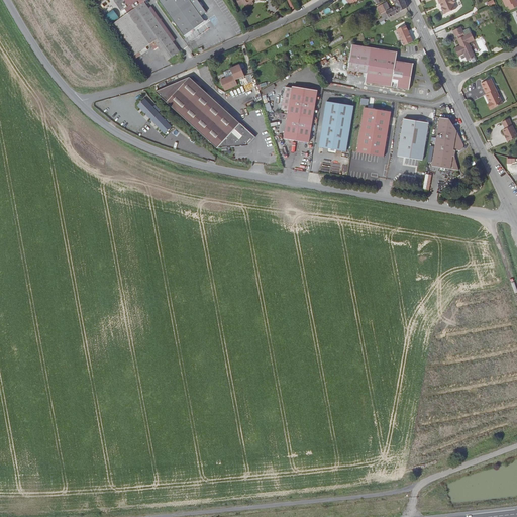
[(169,0),(163,4),(185,36),(188,40),(213,22),(206,13),(207,12),(198,0),(169,0)]
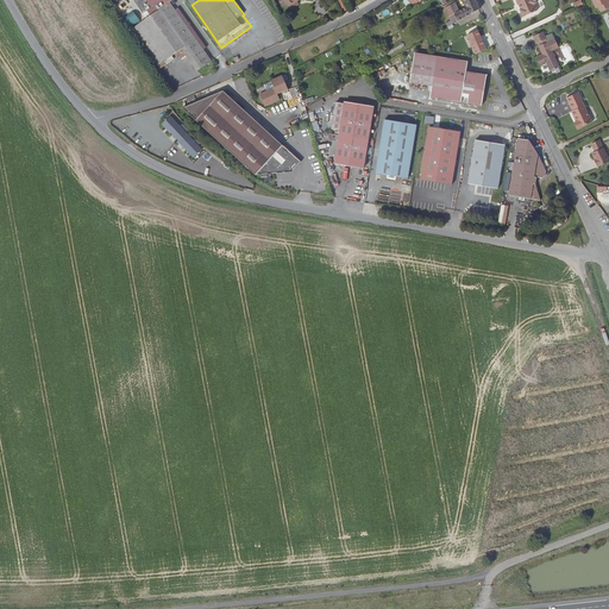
[(522,10),(520,11),(523,17),(537,11),(533,5),(535,4),(533,0),(515,0),(518,5),(519,4),(522,10)]
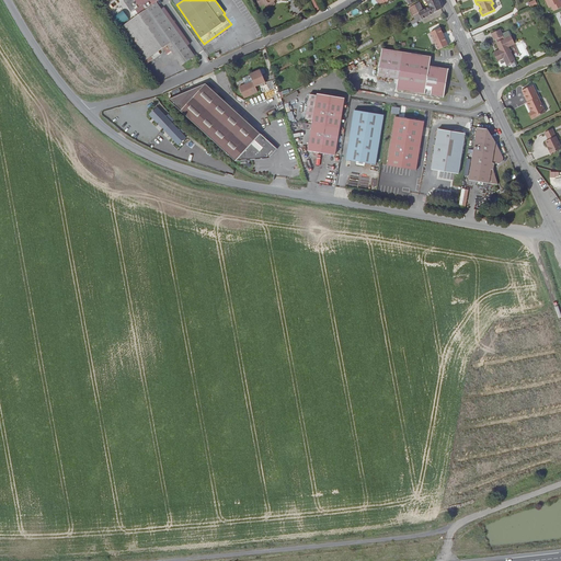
[(560,2),(560,0),(545,0),(549,8),(551,7),(553,11),(560,8),(560,2)]
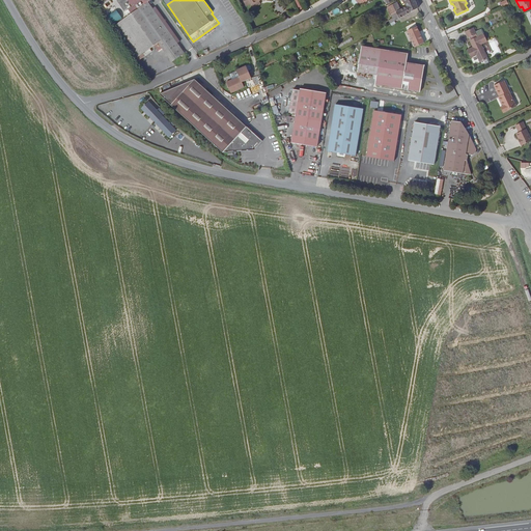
[(137,9),(133,11),(130,15),(117,23),(115,25),(138,57),(155,46),(159,43),(171,34),(148,1),(142,5),(137,9)]
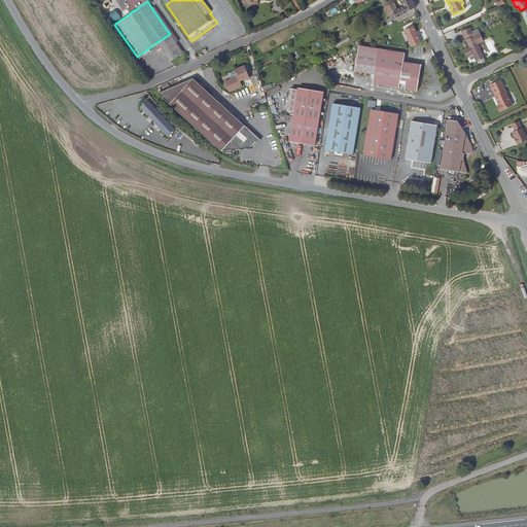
[(415,8),(413,3),(403,7),(397,11),(393,12),(396,19),(414,9),(415,8)]
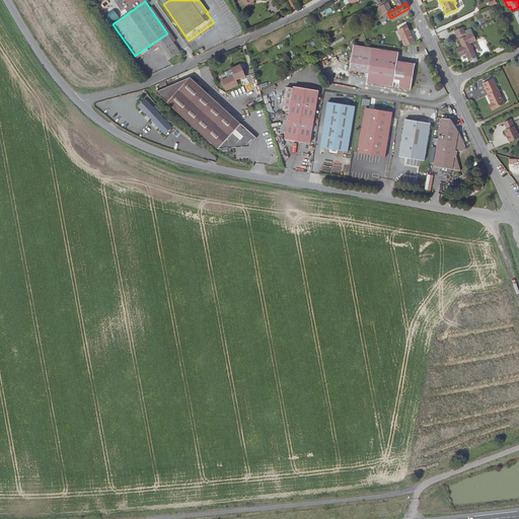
[(387,12),(391,11),(388,4),(379,8),(383,17),(385,22),(390,18),(387,12)]
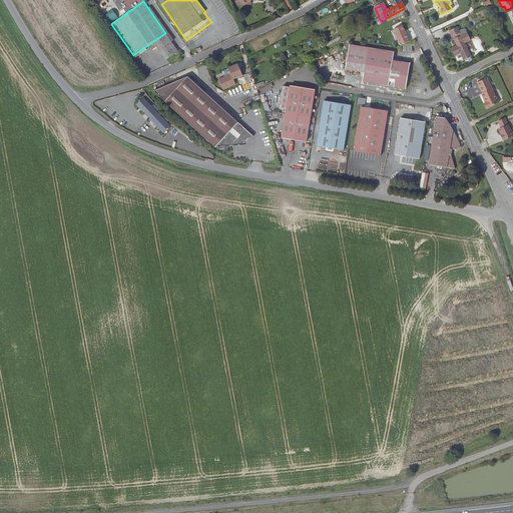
[(104,16),(110,23),(118,17),(112,10),(104,16)]
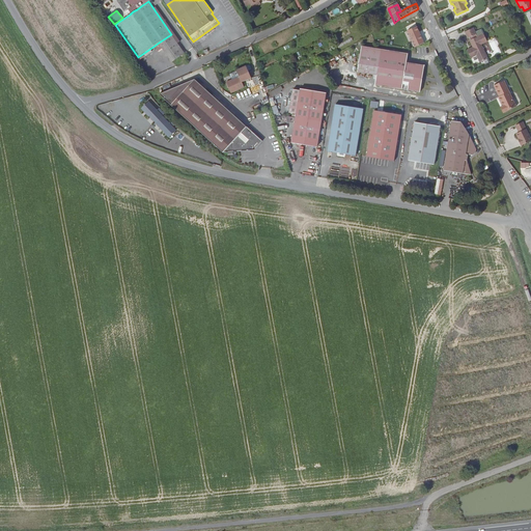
[(477,57),(478,59),(480,64),(487,61),(481,47),(488,43),(484,35),(478,38),(474,30),(465,33),(468,40),(470,39),(474,49),(468,52),(471,60),(472,59),(477,57)]
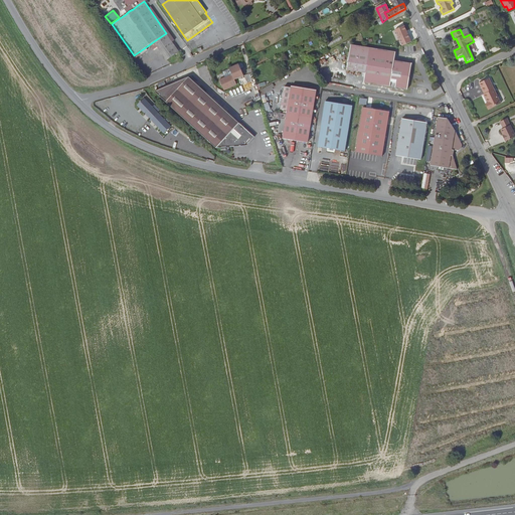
[(158,47),(167,59),(179,50),(166,33),(154,41),(150,44),(154,50),(158,47)]
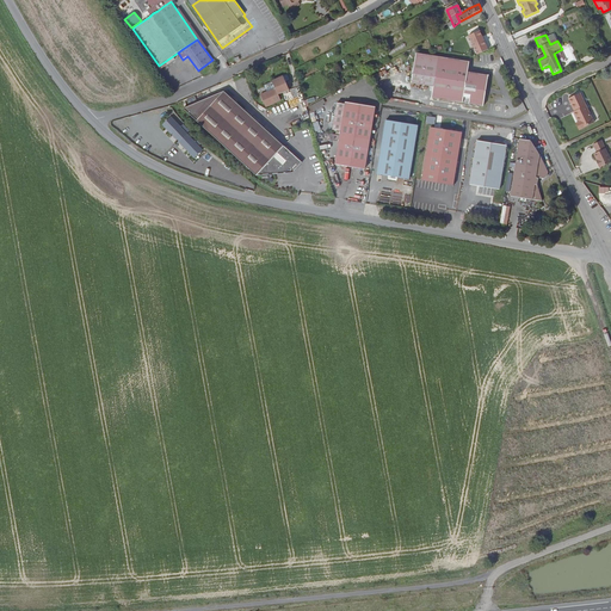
[(469,62),(417,54),(413,85),(434,87),(433,99),(483,106),(488,75),(468,73),(469,62)]
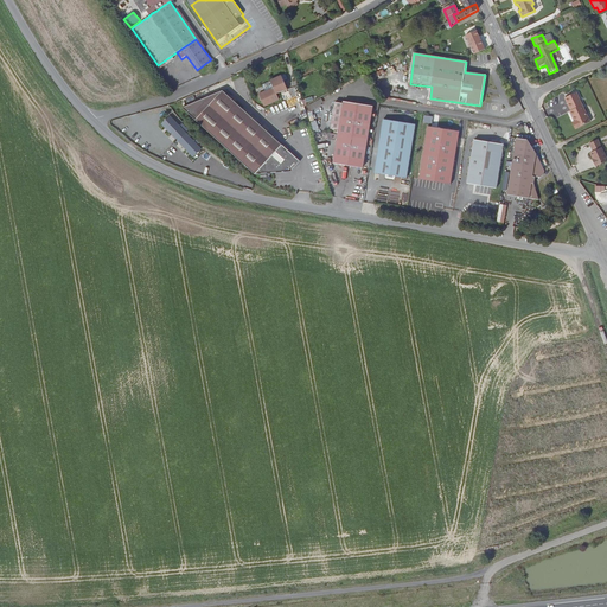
[(260,96),(266,108),(280,101),(278,95),(288,89),(282,76),(272,81),(275,88),(267,93),(260,96)]
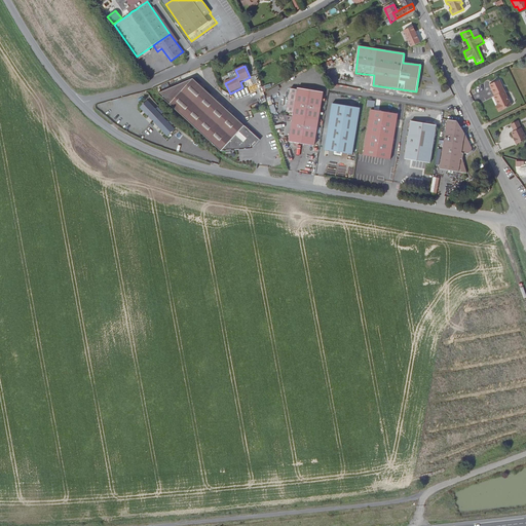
[(228,74),(231,80),(238,76),(235,70),(228,74)]
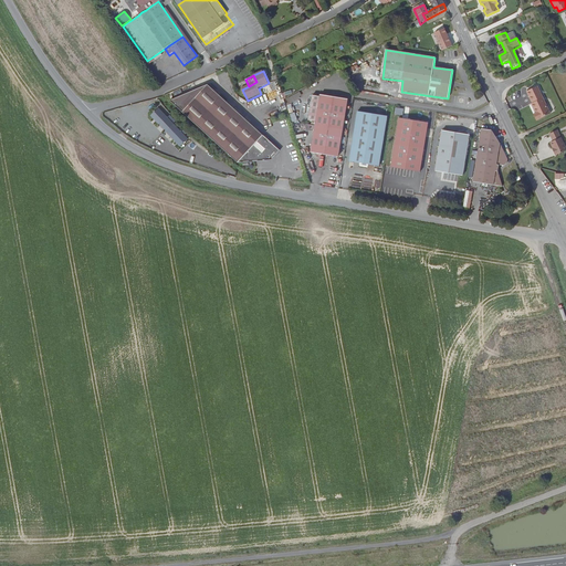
[(275,83),(283,108),(286,107),(284,101),(279,82),(275,83)]
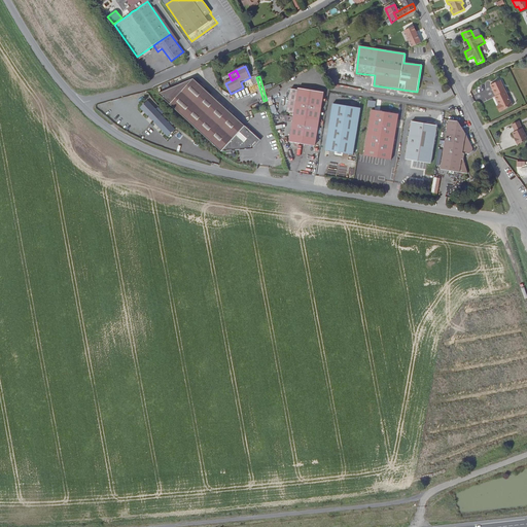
[(195,79),(160,95),(223,151),(255,149),(264,140),(195,79)]
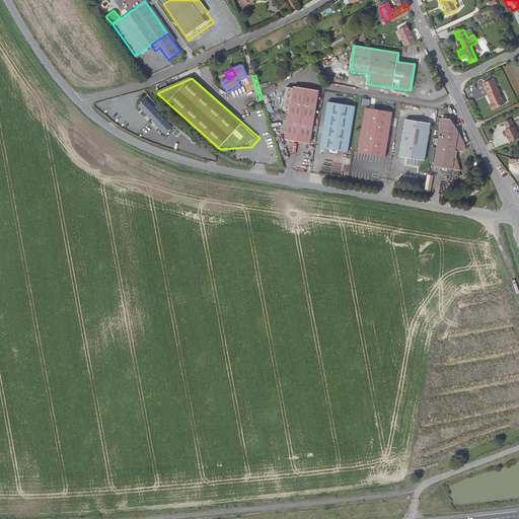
[(493,82),(484,87),(489,97),(488,98),(490,103),(491,103),(493,105),(492,106),(490,107),(493,114),(505,107),(493,82)]
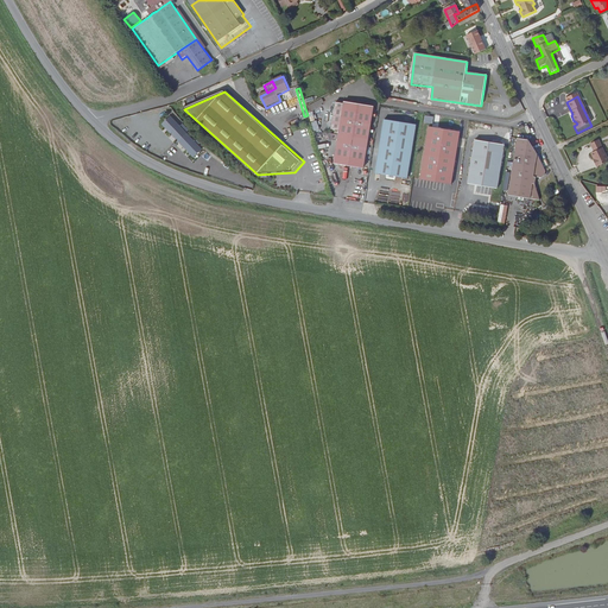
[(365,170),(375,107),(346,102),(346,105),(337,103),(333,130),(341,131),(336,165),(365,170)]
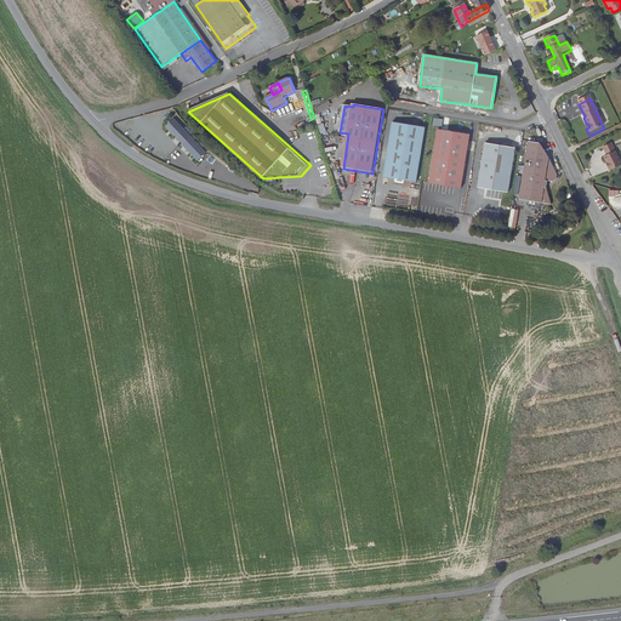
[(186,125),(183,127),(174,118),(165,126),(197,160),(206,152),(191,135),(193,132),(186,125)]
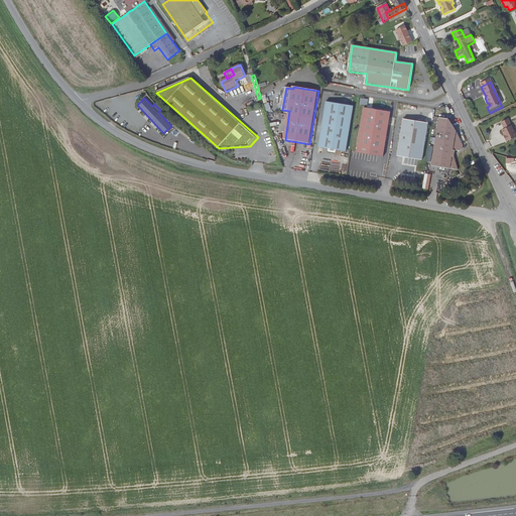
[(354,106),(328,102),(319,148),(347,153),(354,106)]
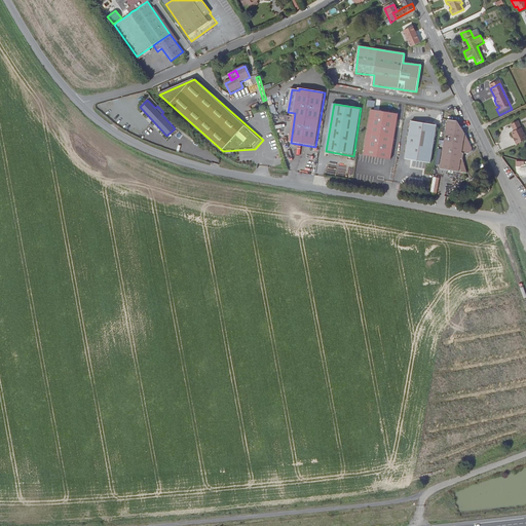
[(399,115),(371,111),(363,157),(390,161),(399,115)]
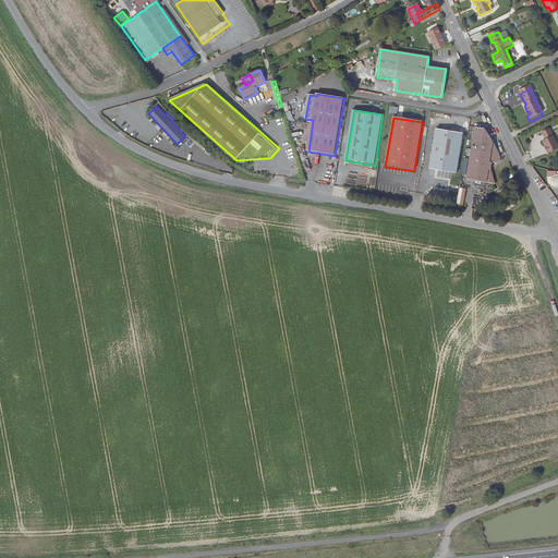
[(476,128),(468,180),(496,184),(490,169),(492,164),(496,164),(500,161),(500,157),(486,129),(476,128)]
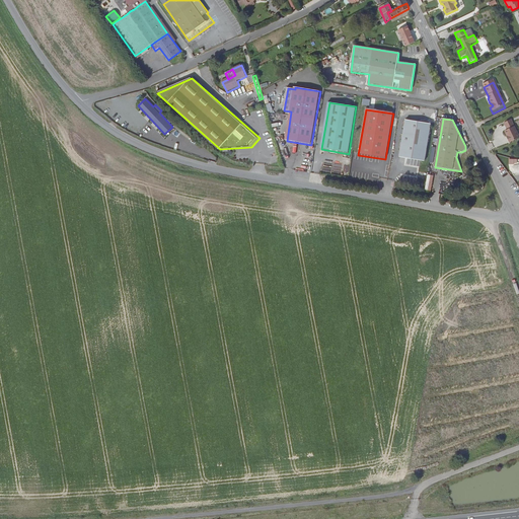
[(424,161),(430,124),(405,120),(399,157),(424,161)]
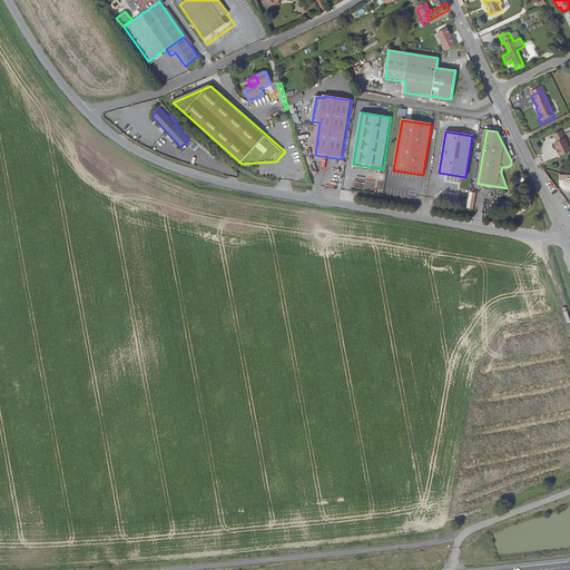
[(554,156),(552,157),(556,161),(567,156),(557,136),(549,140),(553,148),(550,149),(553,154),(554,156)]
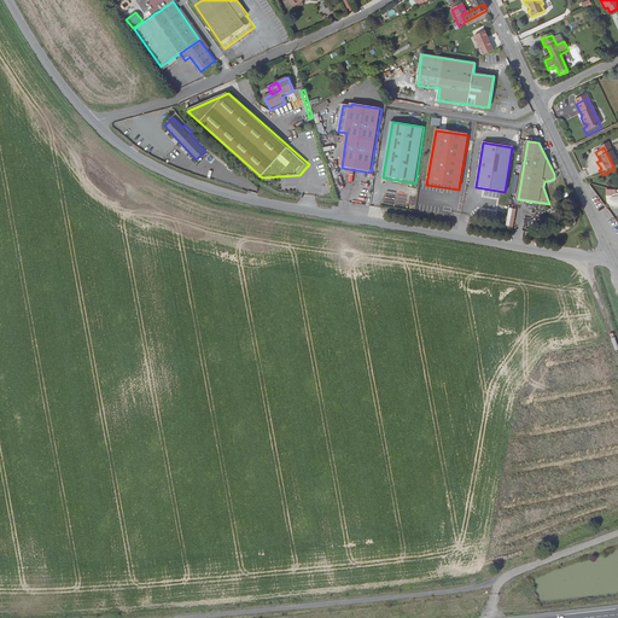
[(180,163),(182,161),(175,152),(172,156),(180,163)]
